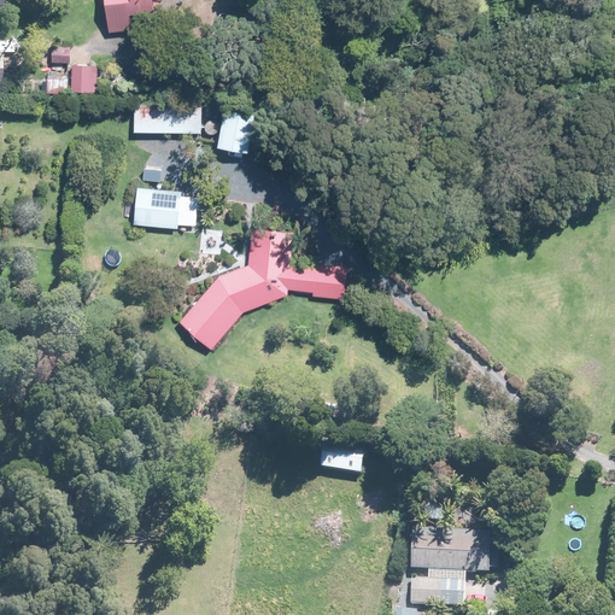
[(97,0),(98,5),(104,4),(107,34),(130,30),(129,29),(129,27),(128,19),(128,16),(153,13),(152,7),(158,7),(158,1),(162,1),(162,0),(97,0)]
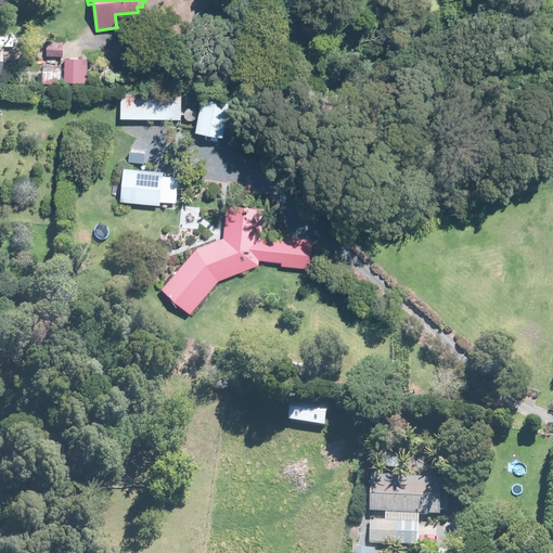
[(59,43),(46,42),(46,64),(58,65),(59,43)]
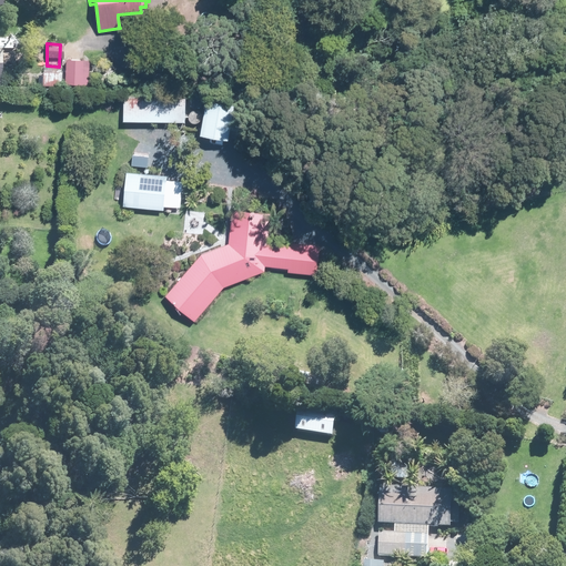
[(86,62),(64,61),(63,84),(86,86),(86,62)]
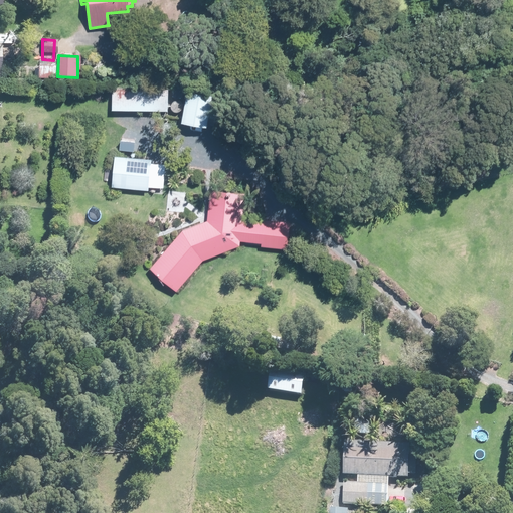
[(122,111),(163,111),(162,90),(122,91),(122,111)]
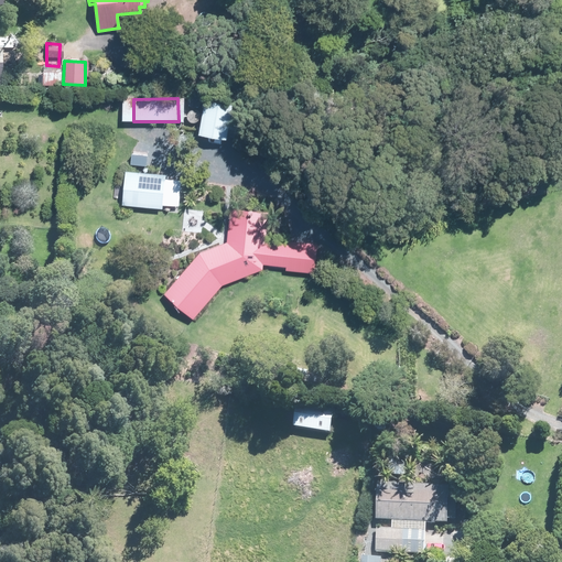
[(226,137),(233,105),(205,99),(198,136),(226,140),(226,137)]
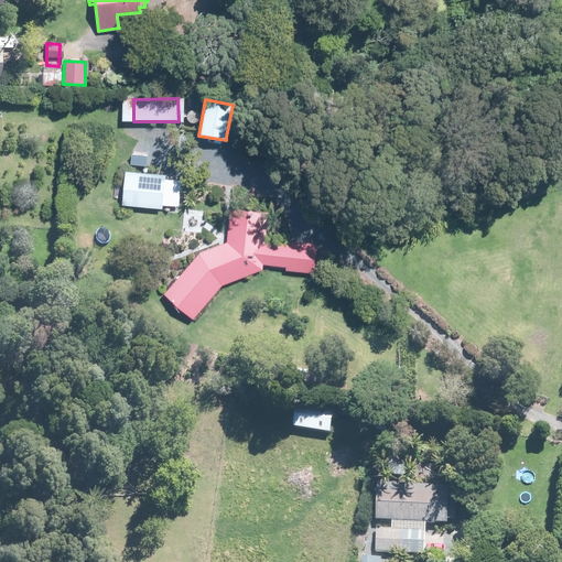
[(122,206),(162,209),(163,192),(166,193),(168,181),(164,180),(164,176),(123,174),(123,181),(122,200),(122,206)]
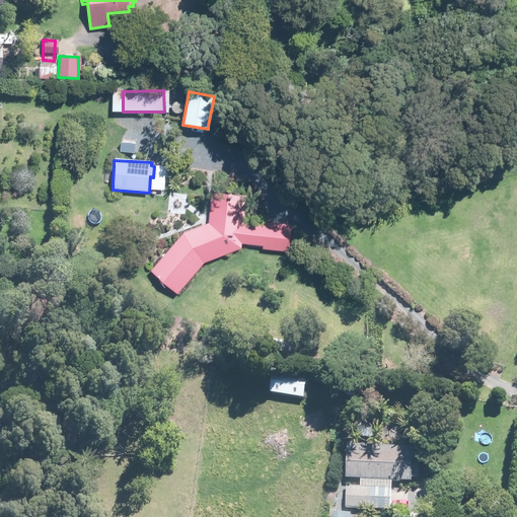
[(201,227),(182,234),(156,264),(182,287),(203,264),(239,248),(240,243),(268,246),(270,227),(242,224),(245,197),(211,193),(211,195),(208,224),(201,227)]
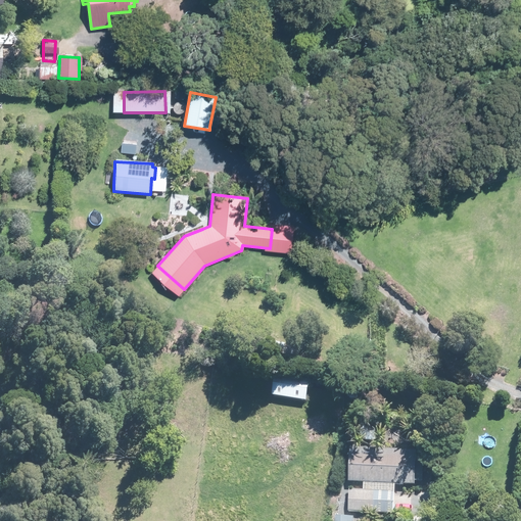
[(272,398),(305,405),(309,383),(275,378),(272,398)]
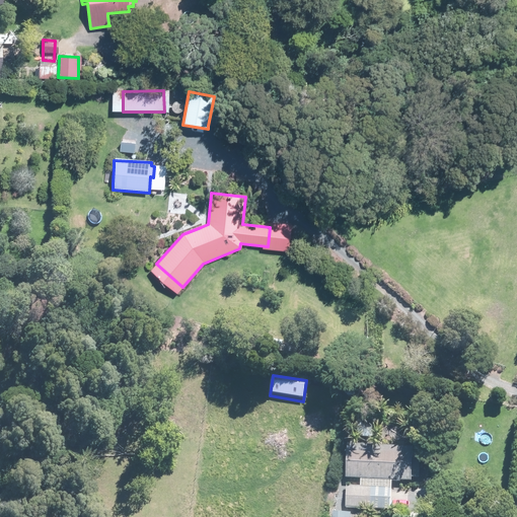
[(357,439),(372,440),(373,424),(357,424),(357,439)]
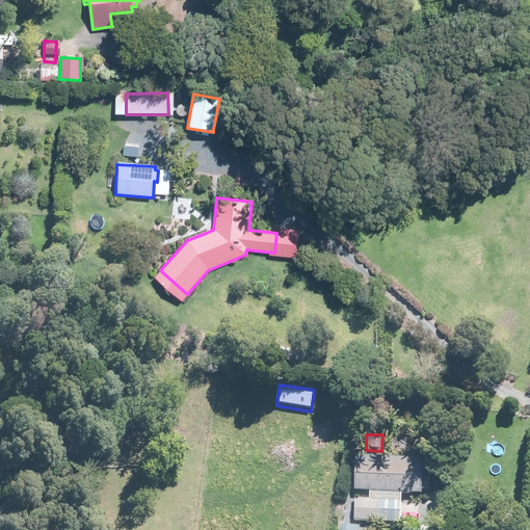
[(413,460),(404,460),(355,458),(353,494),(369,494),(369,502),(354,501),(353,524),(382,525),(399,526),(399,524),(400,496),(408,496),(421,496),(421,493),(428,493),(429,470),(422,470),(423,461),(413,460)]
